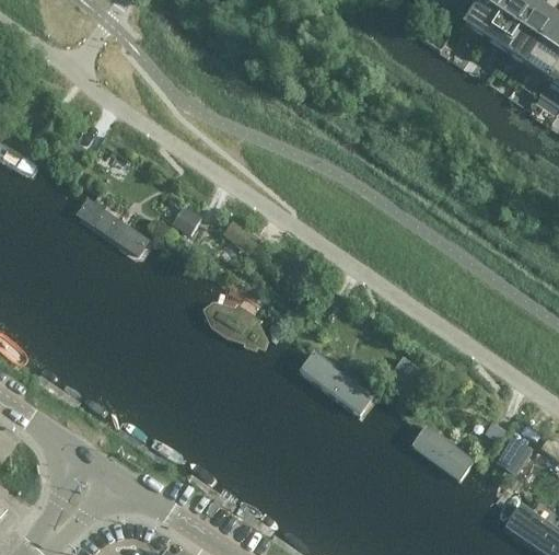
[(486,38),(511,0),(480,0),(478,3),(465,24),(486,38)]
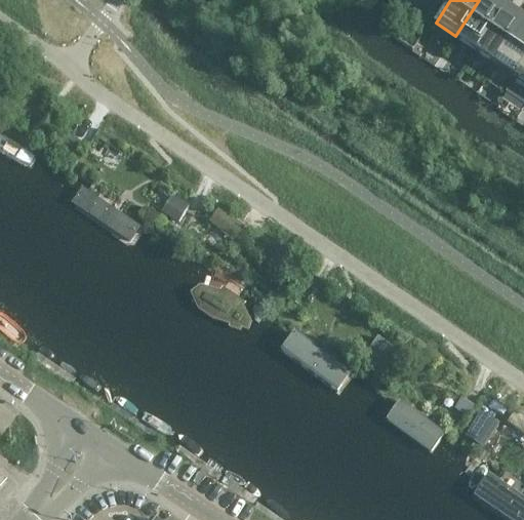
[(475,49),(502,7),(492,0),(479,0),(455,36),(475,49)]
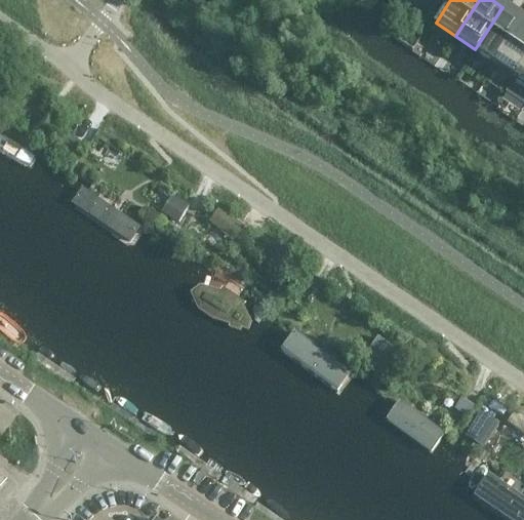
[(494,62),(522,20),(502,7),(475,49),(494,62)]
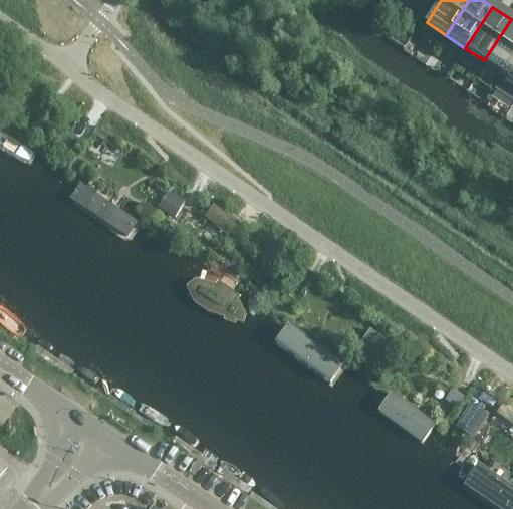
[(503,73),(512,58),(512,20),(511,19),(484,60),(503,73)]
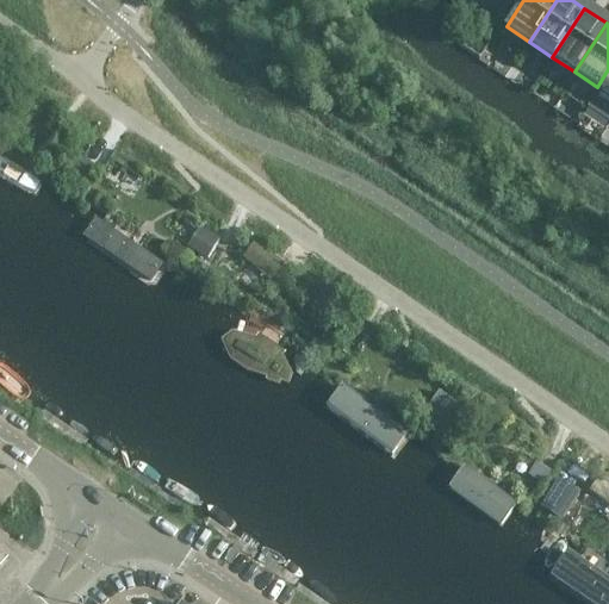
[(608,94),(608,69),(597,87),(608,94)]
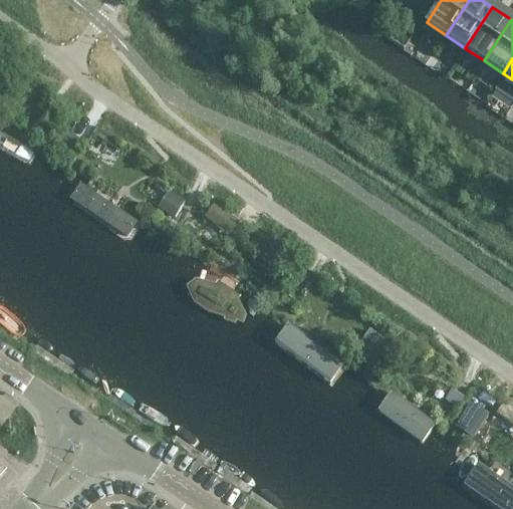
[(81,143),(90,129),(75,119),(67,135),(81,143)]
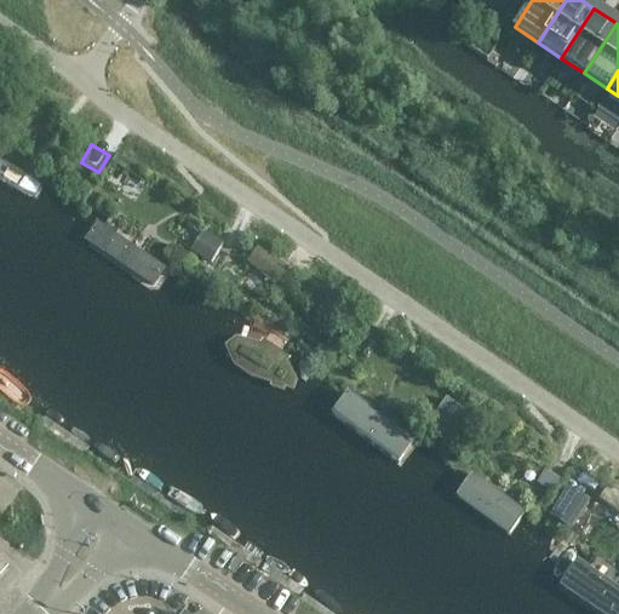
[(46,184),(0,153),(0,174),(38,198),(46,184)]
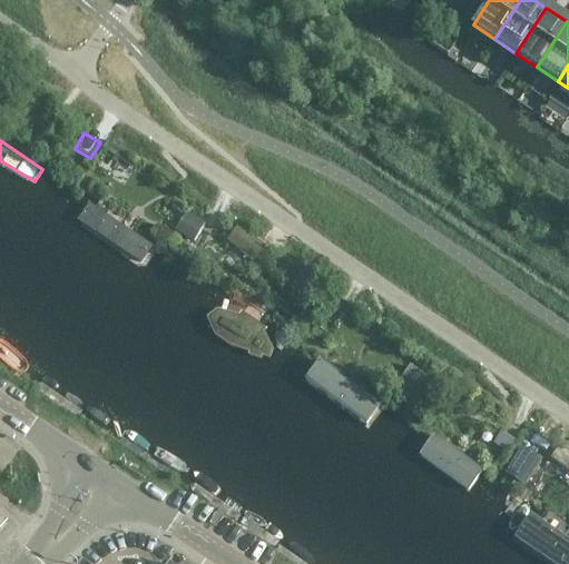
[(153,244),(88,200),(77,217),(140,260),(153,244)]
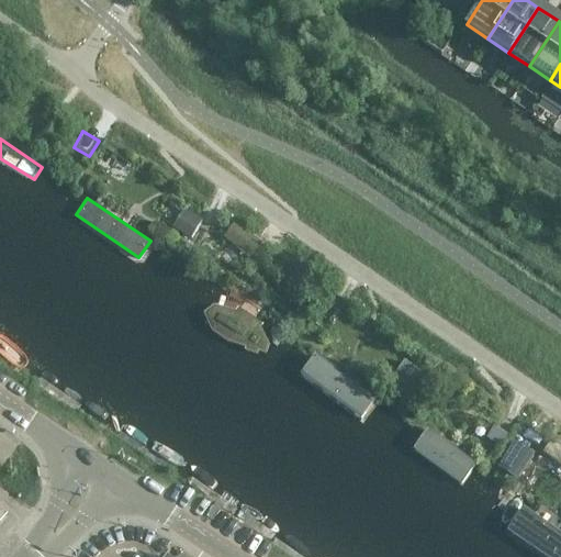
[(190,234),(200,220),(181,208),(172,223),(190,234)]
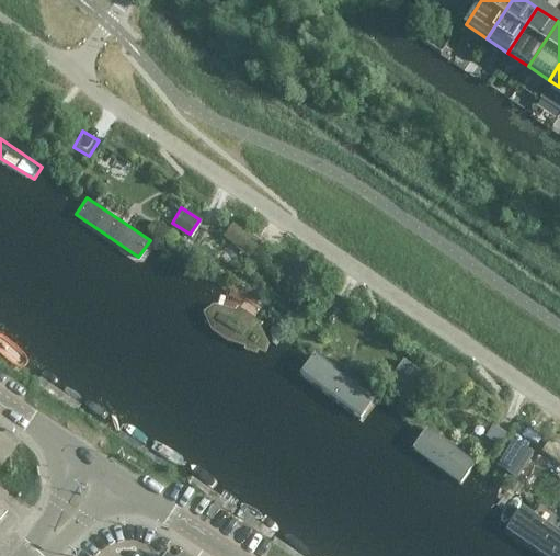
[(249,234),(236,224),(235,223),(232,225),(225,235),(239,246),(247,236),(249,234)]
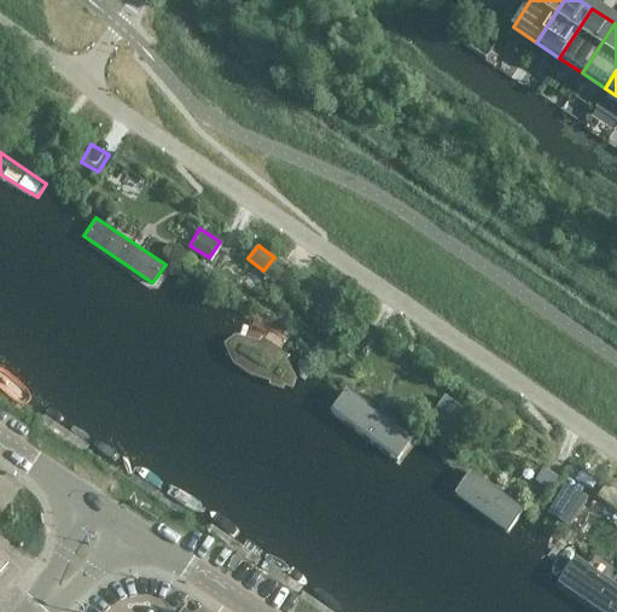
[(307,360),(236,312),(223,328),(295,378),(307,360)]
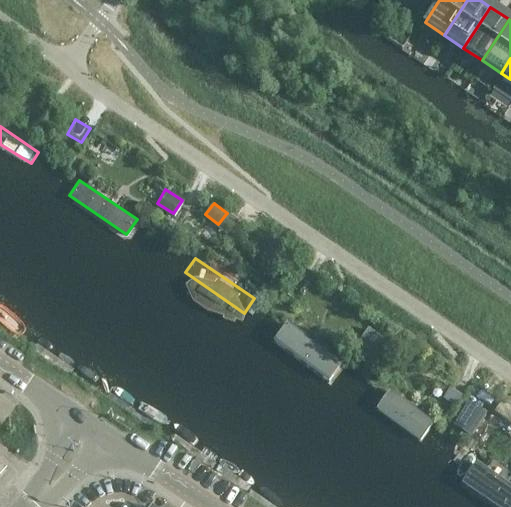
[(227,265),(217,258),(213,263),(223,270),(227,265)]
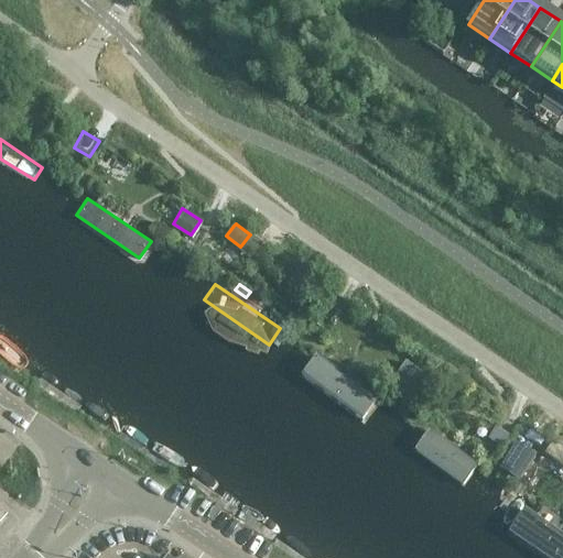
[(378,398),(316,353),(301,374),(363,419),(378,398)]
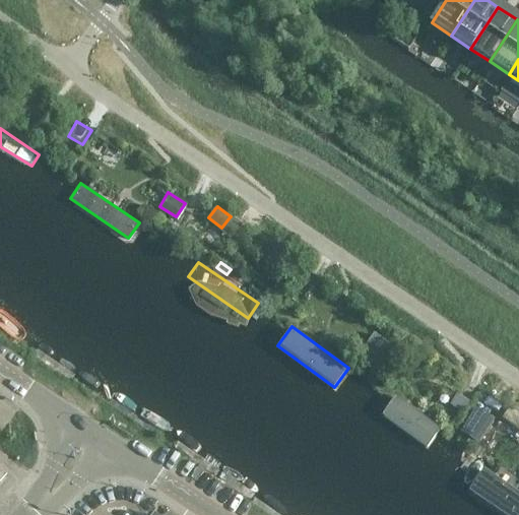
[(376,365),(390,343),(373,331),(358,352),(376,365)]
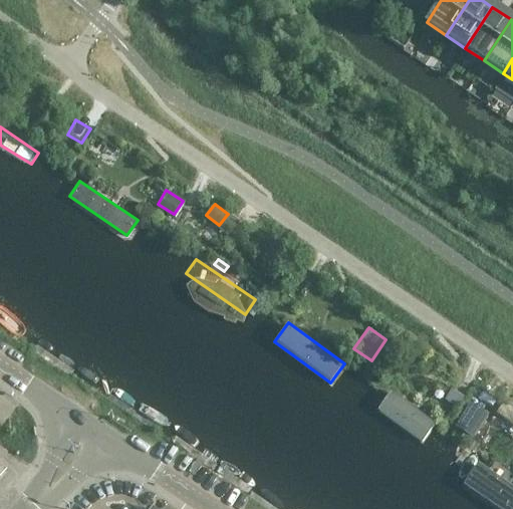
[(457,405),(463,395),(451,387),(444,398),(457,405)]
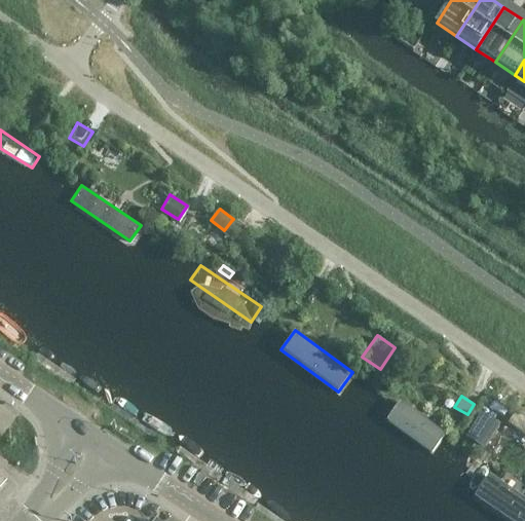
[(445,433),(399,399),(386,418),(433,451),(445,433)]
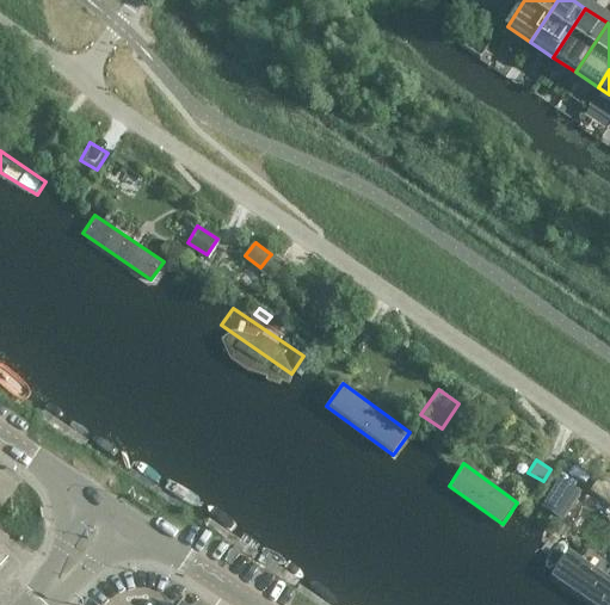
[(561,507),(577,483),(561,473),(546,498),(561,507)]
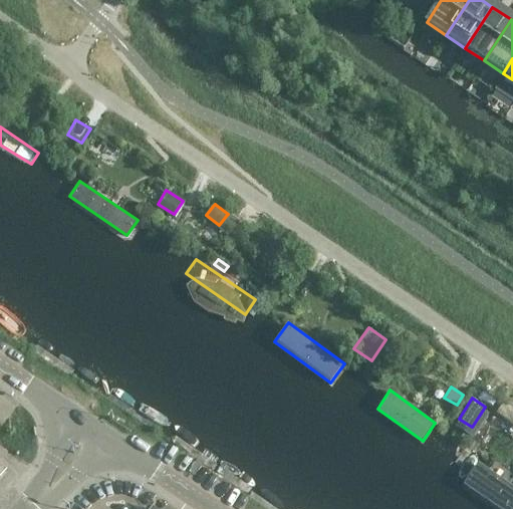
[(512,508),(512,486),(478,462),(464,484),(499,508),(512,508)]
